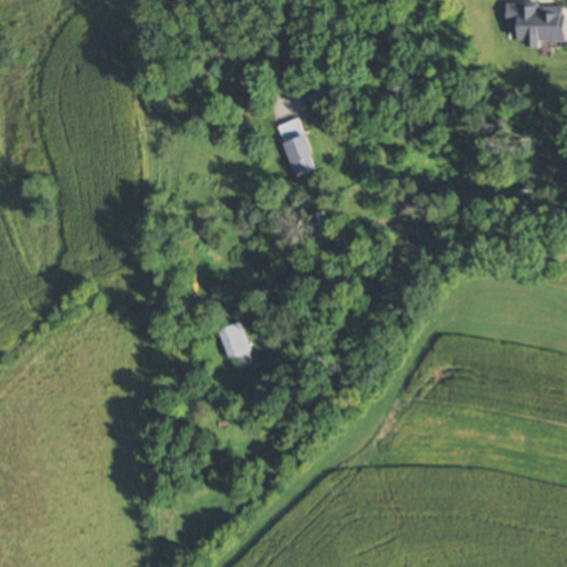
[(307,90),(308,98),(329,96),(329,88),(307,90)]
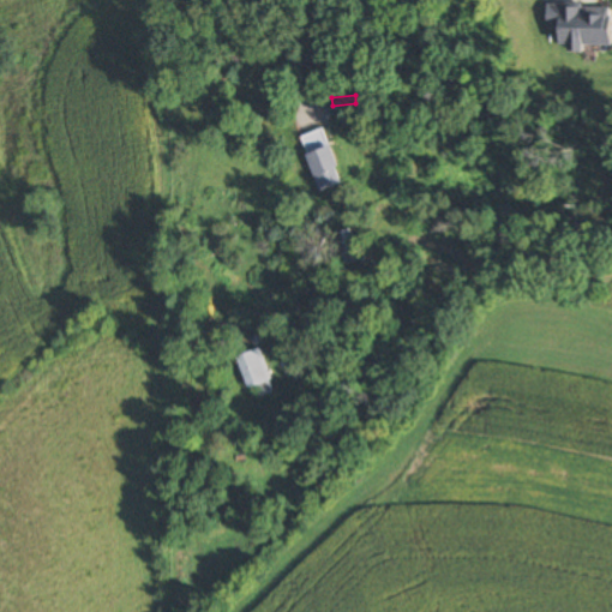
[(299,135),(316,191),(340,184),(323,127),(299,135)]
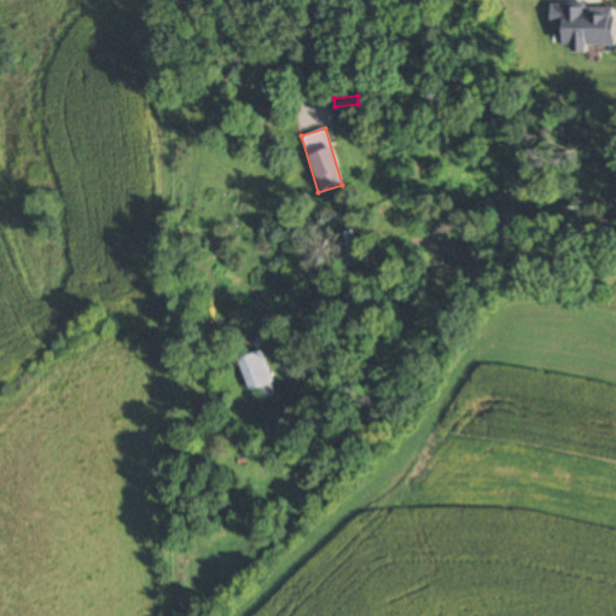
[(275,391),(261,347),(237,355),(249,389),(256,387),(260,397),(275,391)]
